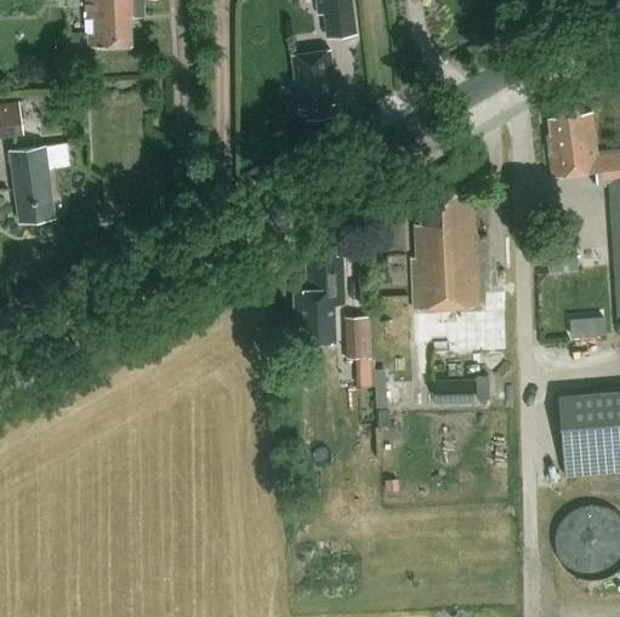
[(160,1),(159,0),(74,0),(74,1),(86,1),(87,50),(131,50),(130,20),(144,20),(144,1),(160,1)]
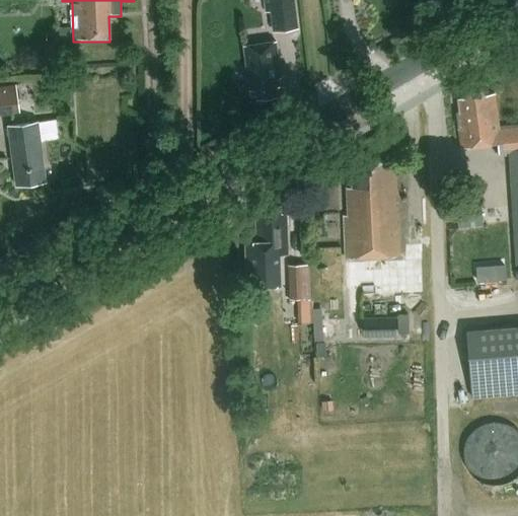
[(296,30),(292,0),(263,0),(266,15),(270,15),(272,33),(296,30)]
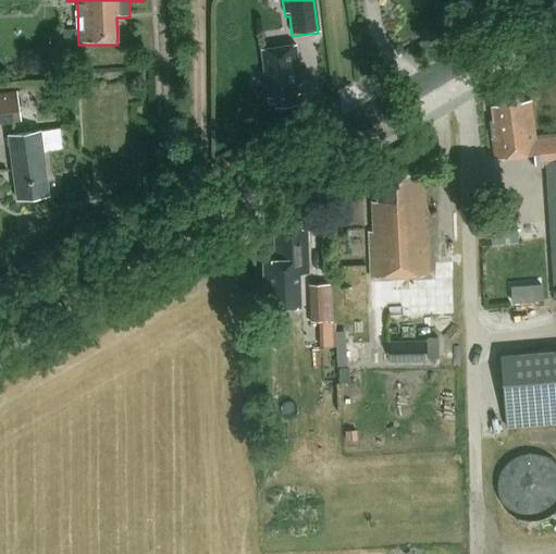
[(300,86),(295,48),(261,52),(268,100),(274,99),(275,108),(295,105),(294,97),(299,96),(298,87),(300,86)]
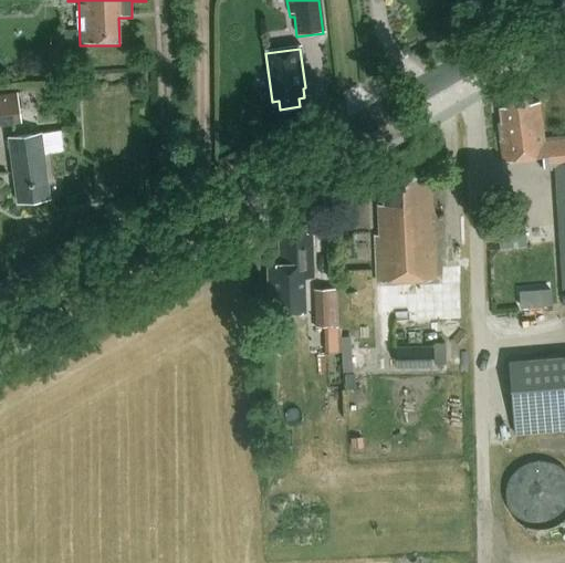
[(0,126),(22,124),(19,95),(0,97),(0,126)]
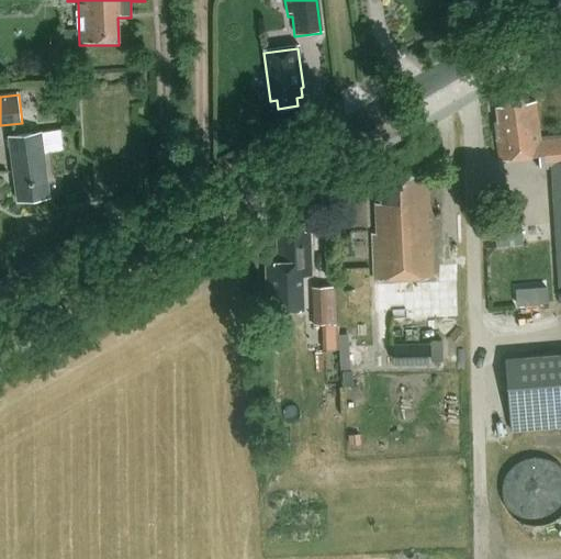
[(550,168),(559,303),(560,303),(560,137),(539,141),(535,104),(524,107),(523,98),(502,100),(503,109),(495,110),(496,124),(494,125),(498,164),(538,158),(539,169),(550,168)]
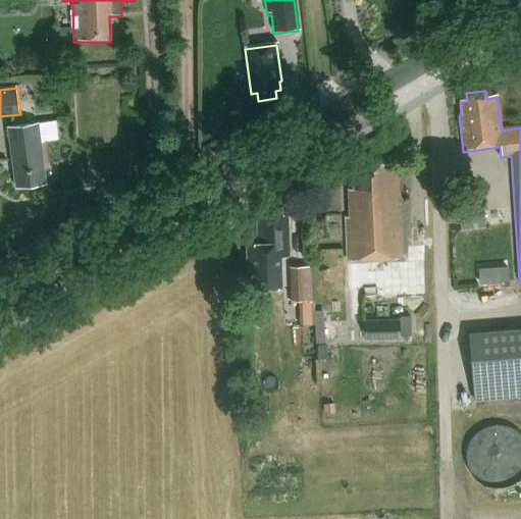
[(46,186),(38,125),(8,130),(15,190),(46,186)]
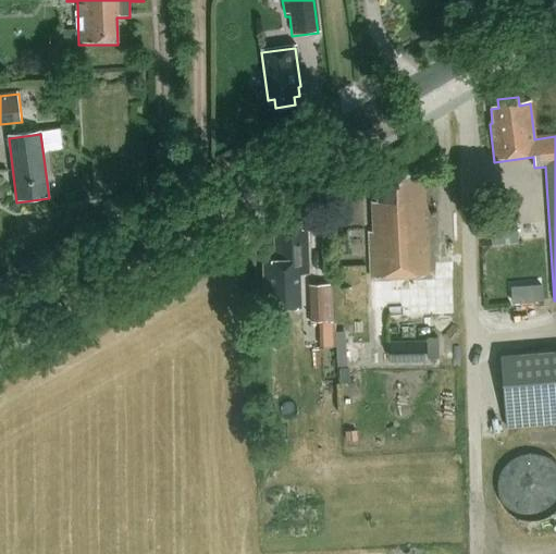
[(429,279),(423,176),(377,179),(378,205),(372,205),(373,235),(369,235),(370,281),(429,279)]
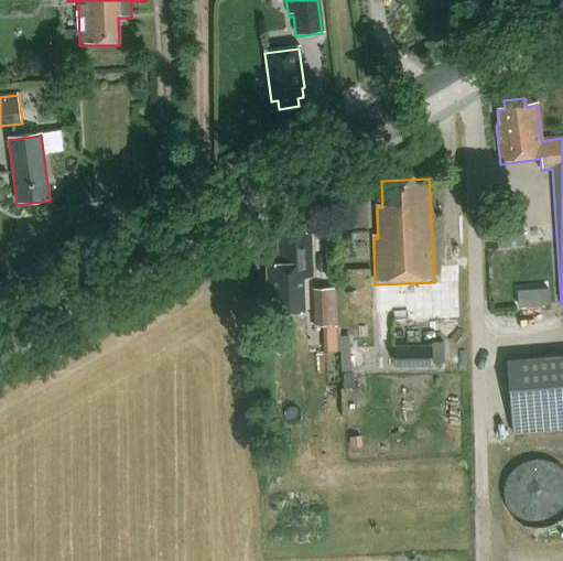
[(312,279),(311,236),(303,236),(303,227),(284,228),(284,236),(278,237),(279,280),(312,279)]
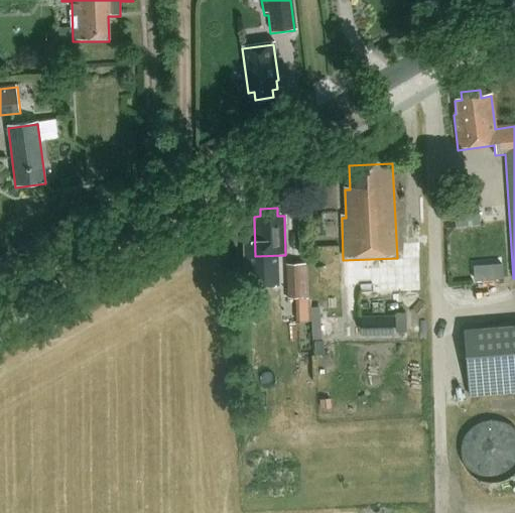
[(455,211),(457,230),(482,228),(480,208),(455,211)]
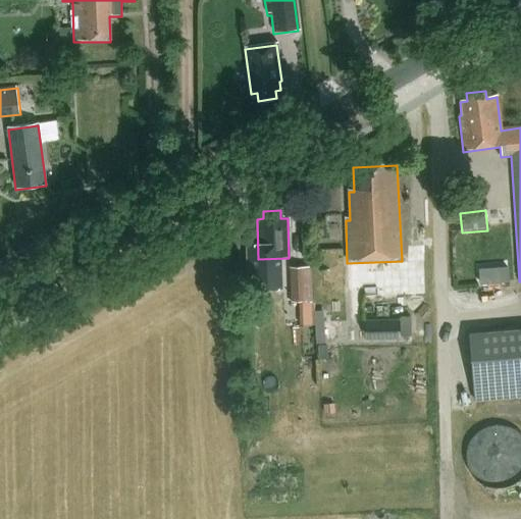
[(486,282),(518,281),(517,265),(486,267),(486,282)]
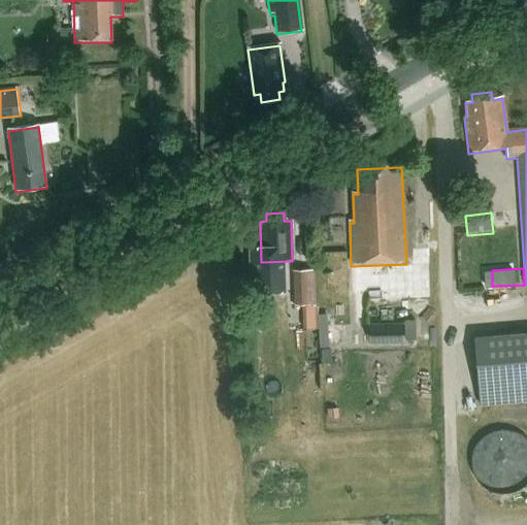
[(309,271),(294,272),(295,306),(310,306),(309,271)]
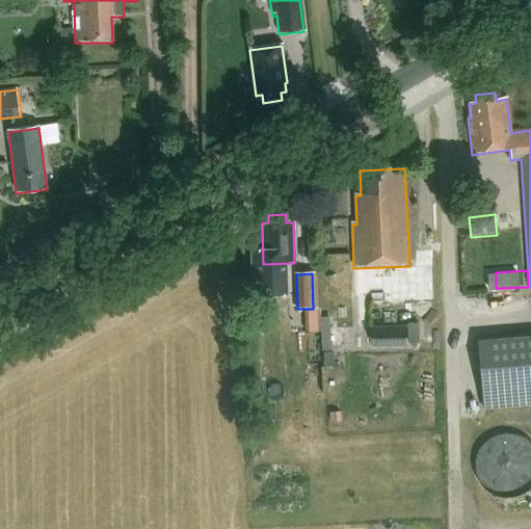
[(407,326),(408,345),(418,345),(418,326),(407,326)]
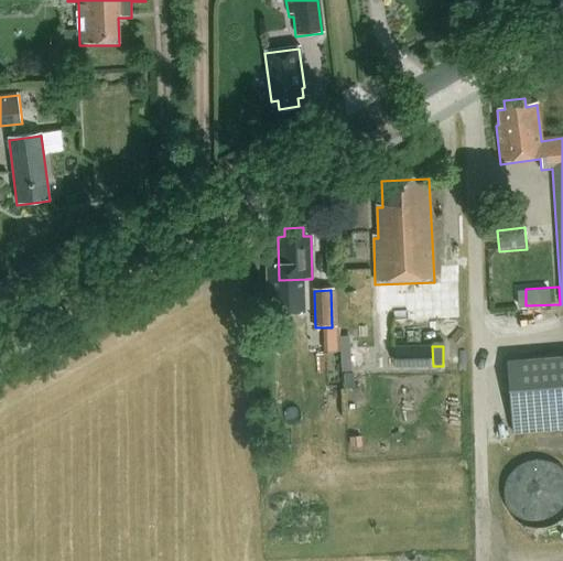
[(396,348),(397,370),(431,369),(431,348),(396,348)]
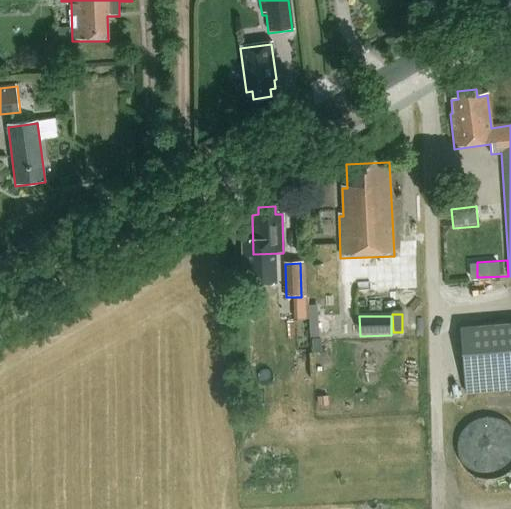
[(510,322),(460,327),(466,396),(510,391),(510,322)]
